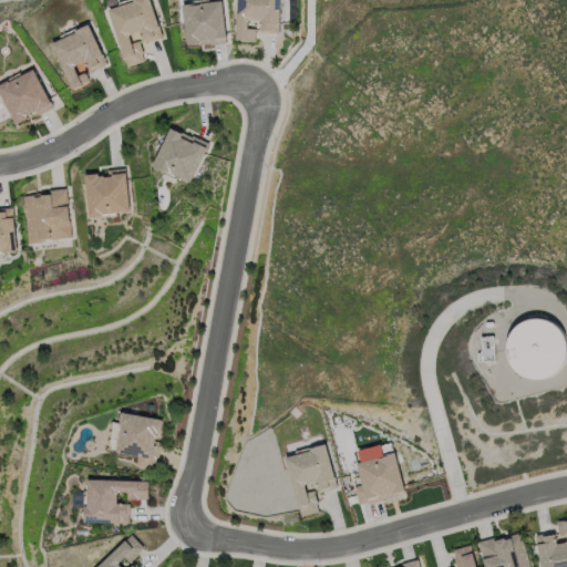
[(110,9),(135,1),(134,0),(151,0),(163,37),(141,43),(143,52),(142,53),(144,61),(129,65),(110,9)]
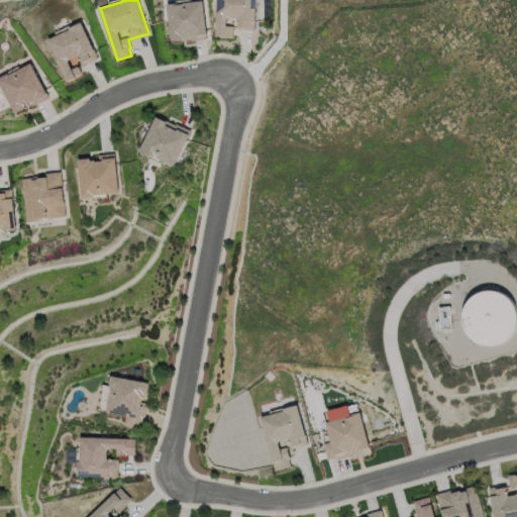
[(203,0),(207,33),(206,34),(207,38),(192,40),(192,38),(181,40),(181,39),(172,40),(167,4),(178,3),(179,4),(184,4),(184,3),(203,0)]
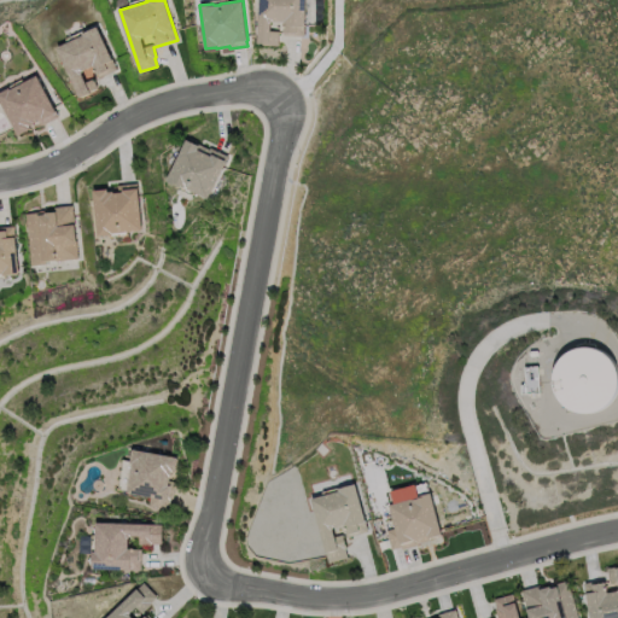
[(307,0),(304,35),(279,34),(279,46),(258,44),(260,0),(307,0)]
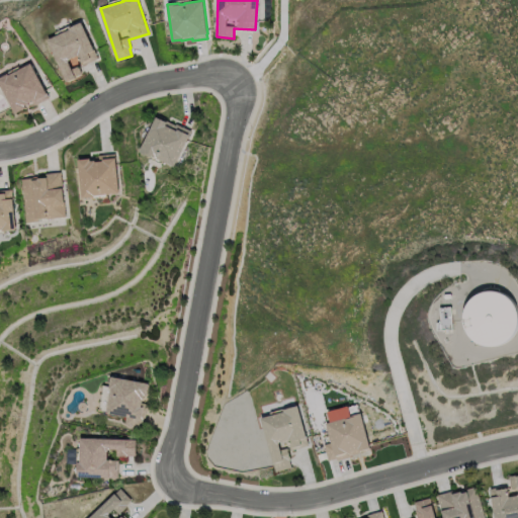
[(79,66),(83,76),(67,83),(48,39),(70,29),(69,28),(81,22),(97,58),(79,66)]
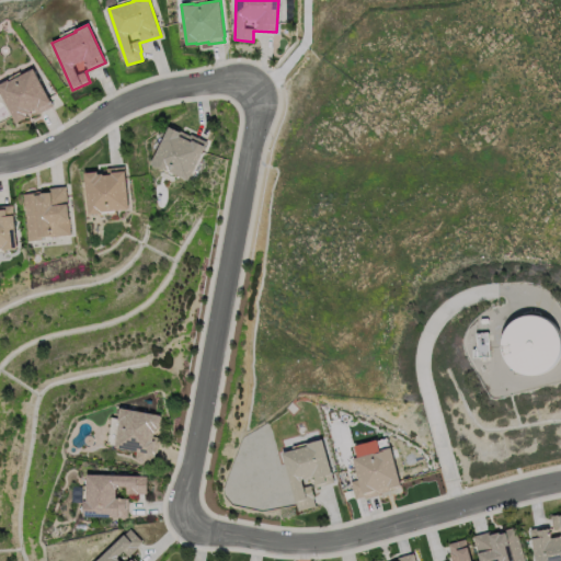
[(14,124),(0,95),(0,82),(8,79),(9,81),(32,69),(50,105),(37,113),(35,109),(25,114),(27,117),(14,124)]
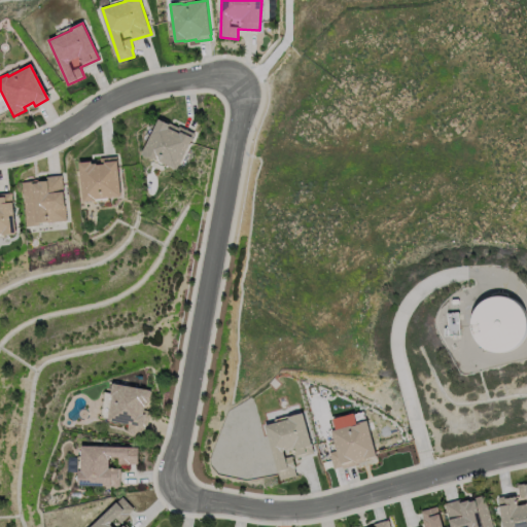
[(156,115),(177,126),(178,125),(192,132),(175,168),(152,156),(151,159),(139,152),(156,115)]
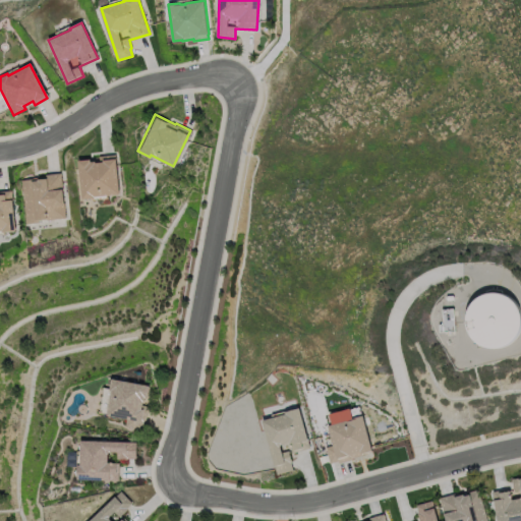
[(117,192),(93,195),(93,196),(81,198),(76,159),(88,158),(89,161),(93,160),(93,162),(99,161),(99,156),(112,154),(117,192)]
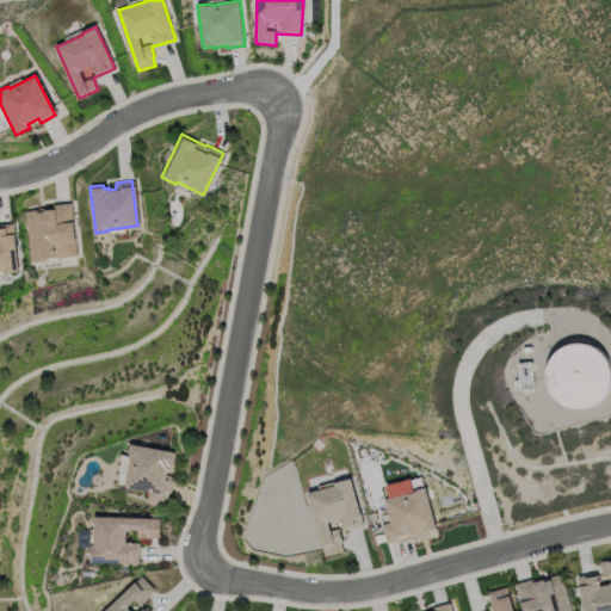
[(30,261),(24,210),(53,207),(51,203),(69,202),(74,254),(44,257),(44,260),(30,261)]
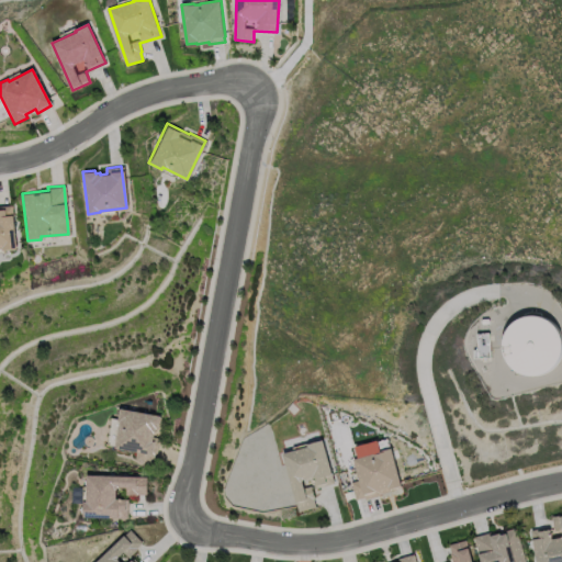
[(0,205),(11,204),(14,247),(0,247),(0,205)]
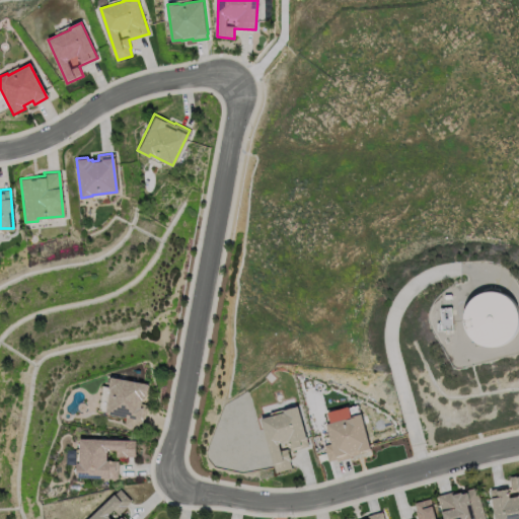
[(515,292),(466,293),(468,346),(516,344),(515,292)]
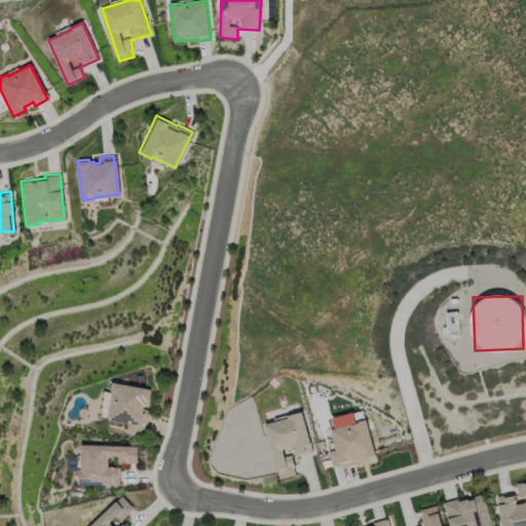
[(458,333),(443,334),(443,327),(449,327),(448,313),(457,312),(458,333)]
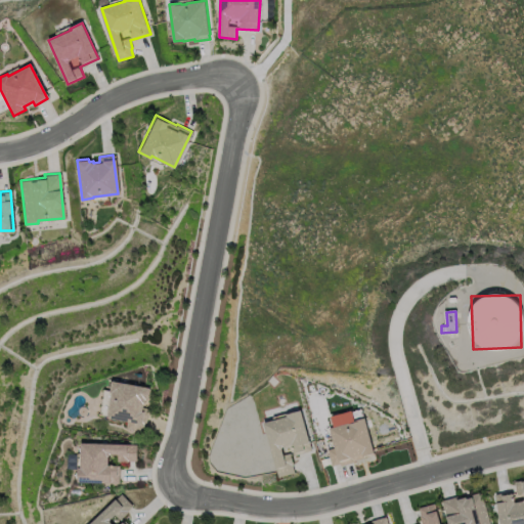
[(144,433),(125,429),(126,421),(105,418),(106,415),(98,413),(102,389),(108,391),(111,381),(148,388),(144,406),(149,407),(144,433)]
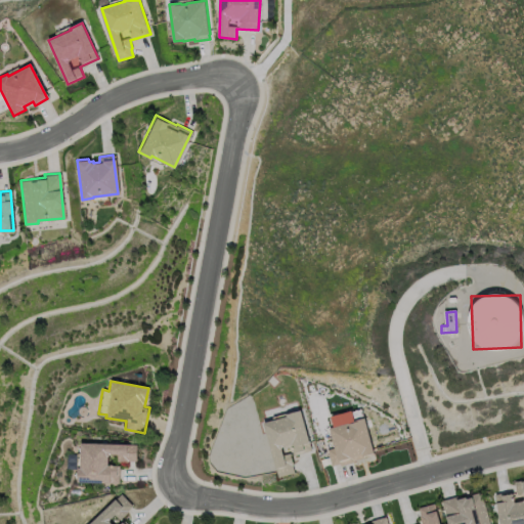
[(277,477),(263,423),(286,417),(286,413),(300,410),(311,450),(290,456),(295,473),(277,477)]
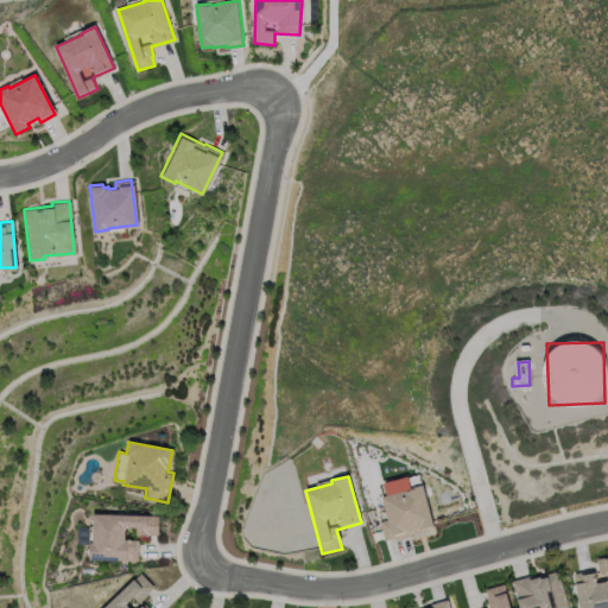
[(422,486),(432,527),(409,533),(410,536),(384,543),(378,520),(386,518),(380,496),(422,486)]
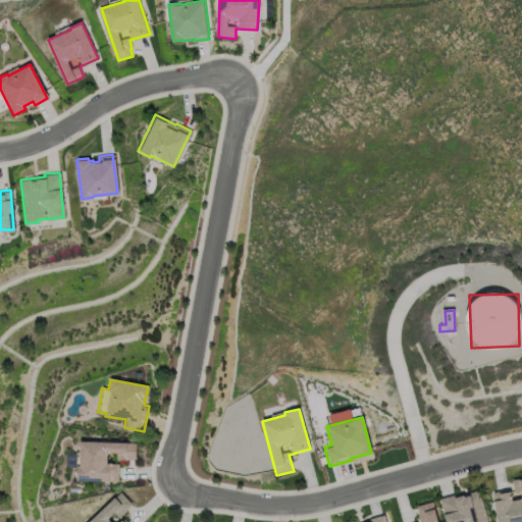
[(117,482),(77,481),(79,442),(136,444),(136,459),(124,459),(124,460),(116,460),(116,454),(106,454),(106,464),(114,464),(114,473),(117,473),(117,482)]
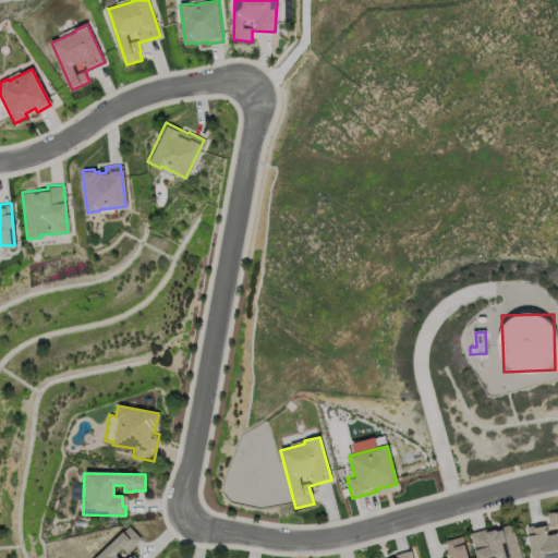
[(557,557),(533,557),(528,529),(547,525),(549,535),(557,533),(556,526),(550,526),(548,513),(557,511),(557,557)]
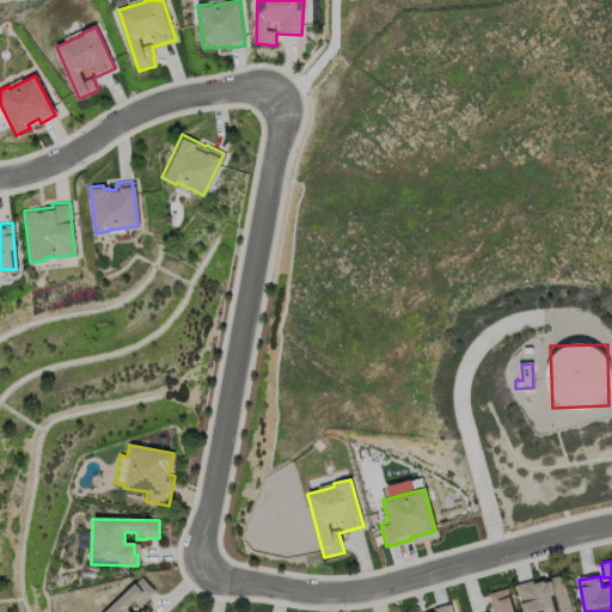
[(565,575),(571,611),(522,611),(519,583),(565,575)]
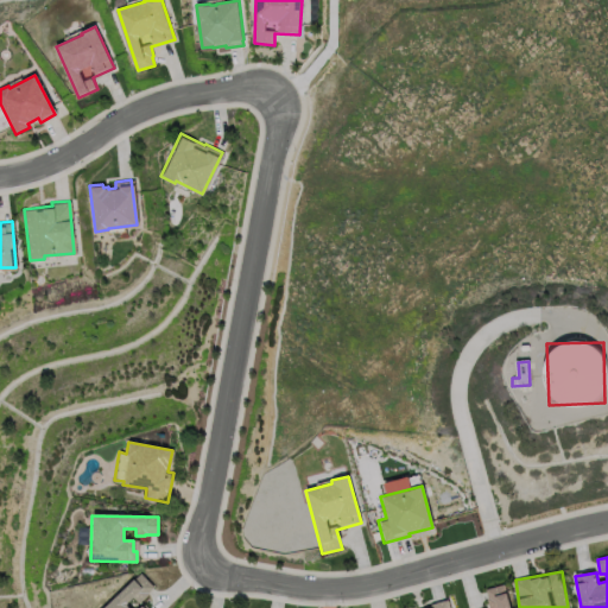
[(150,607),(102,607),(141,572),(156,589),(144,601),(150,607)]
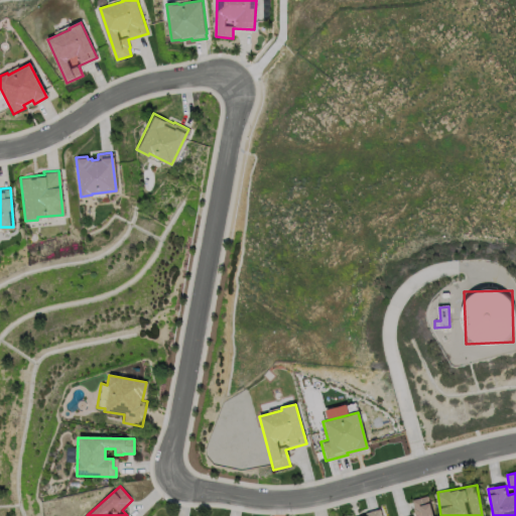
[(405,515),(413,514),(410,501),(430,497),(434,515),(405,515)]
